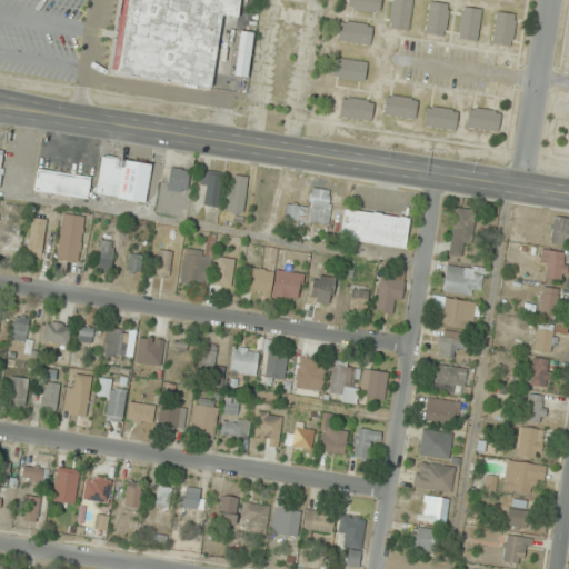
[(128,0),(117,71),(211,86),(222,16),(238,18),(240,0),(128,0)]
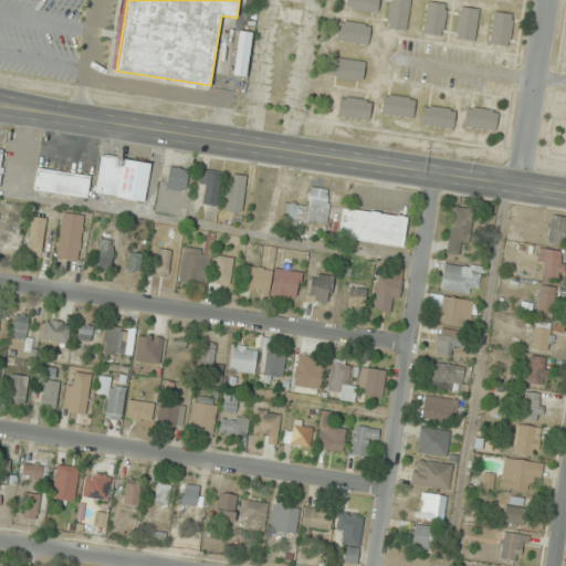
[(378,0),(346,0),(345,9),(377,13),(378,0)]
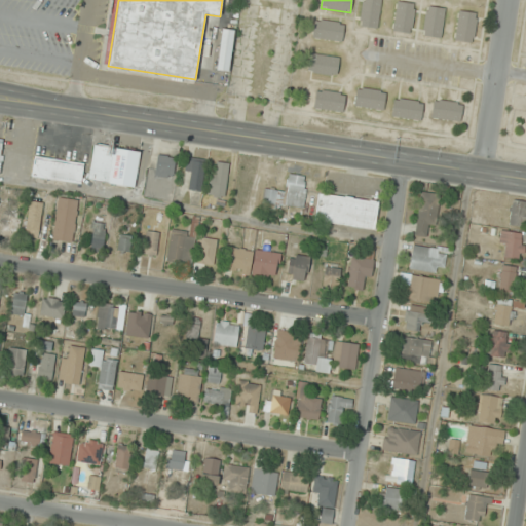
[(380,0),(362,0),(360,26),(378,28),(380,0)]
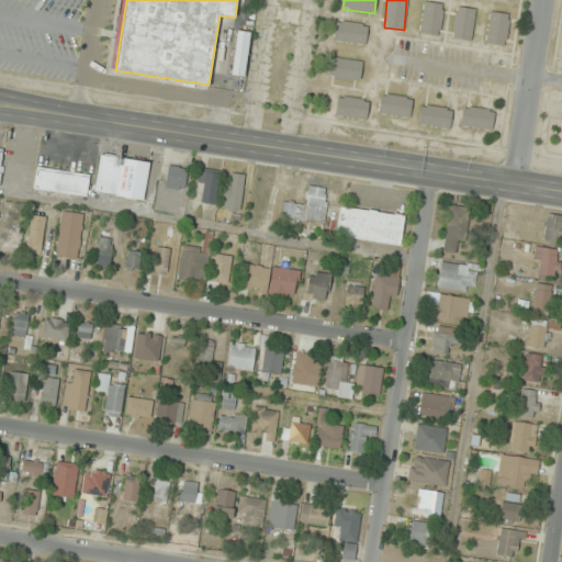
[(420,33),(440,35),(444,3),(424,2),(420,33)]
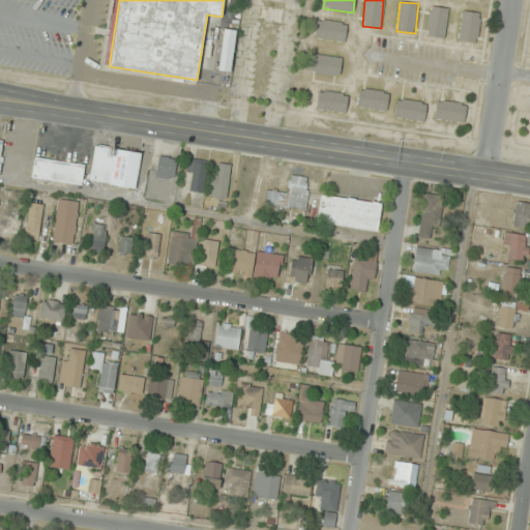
[(425,35),(444,38),(449,9),(431,6),(425,35)]
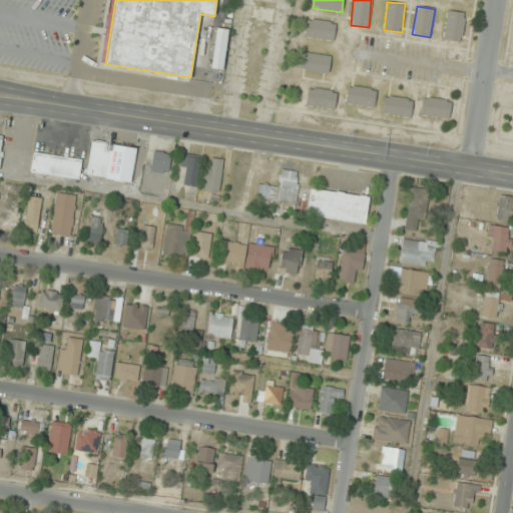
[(465,13),(448,10),(443,39),(461,41),(465,13)]
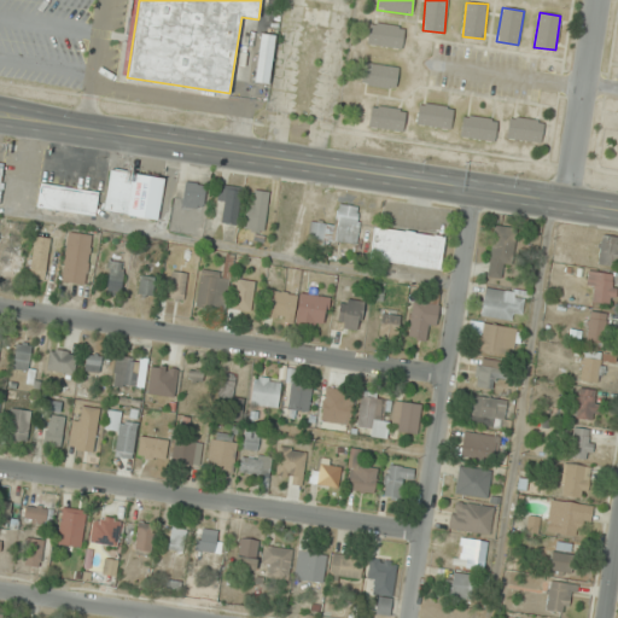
[(402,48),(404,27),(369,23),(367,45),(402,48)]
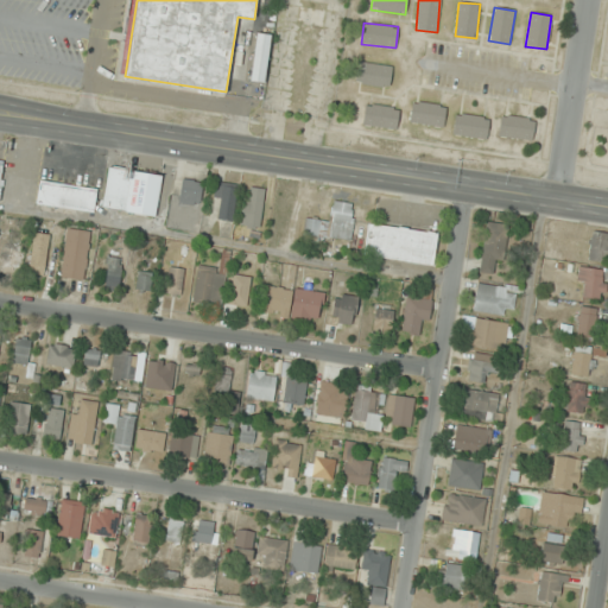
[(258,33),(251,80),(264,82),(271,35),(258,33)]
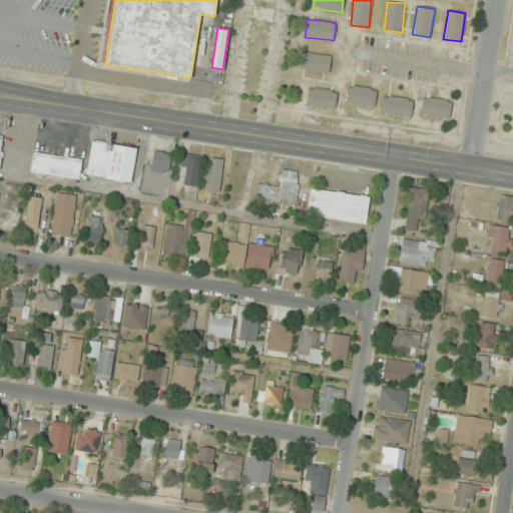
[(301,70),(330,73),(331,55),(302,52),(301,70)]
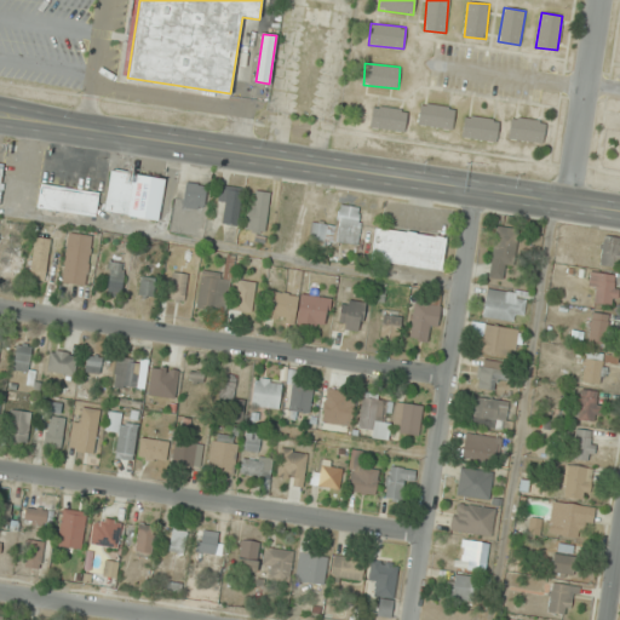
[(454,108),(420,104),(418,125),(453,128),(454,108)]
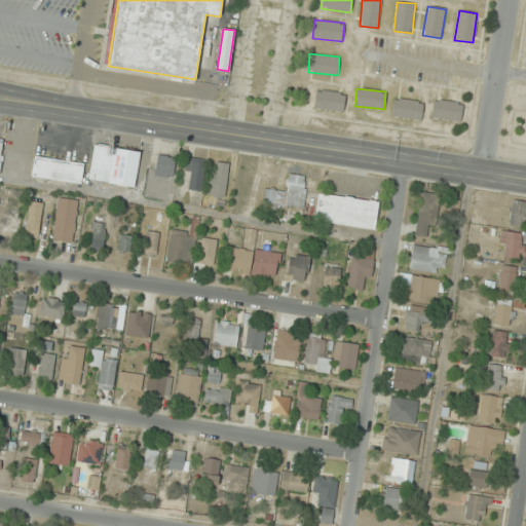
[(343,111),(345,92),(315,89),(313,108),(343,111)]
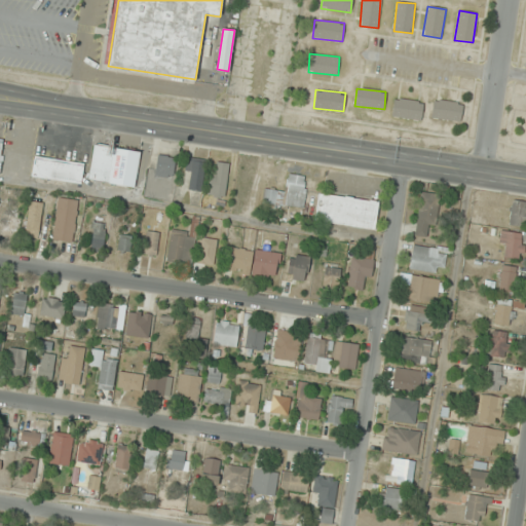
[(422,102),(395,98),(391,117),(420,120),(422,102)]
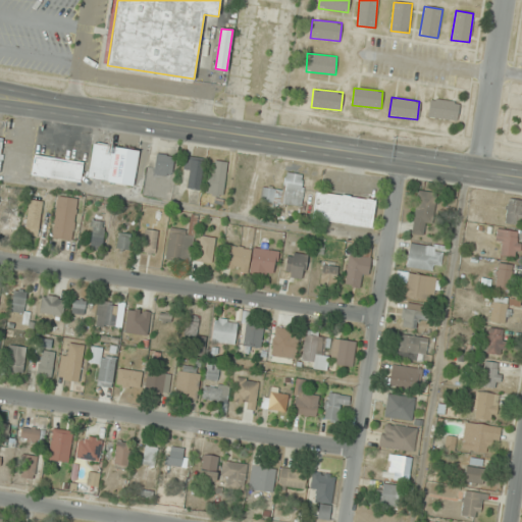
[(460,102),(429,99),(427,117),(457,120),(460,102)]
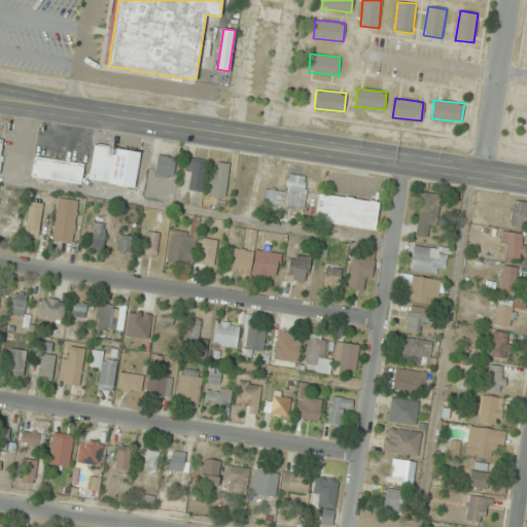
[(89,181),(135,188),(140,151),(94,144),(89,181)]
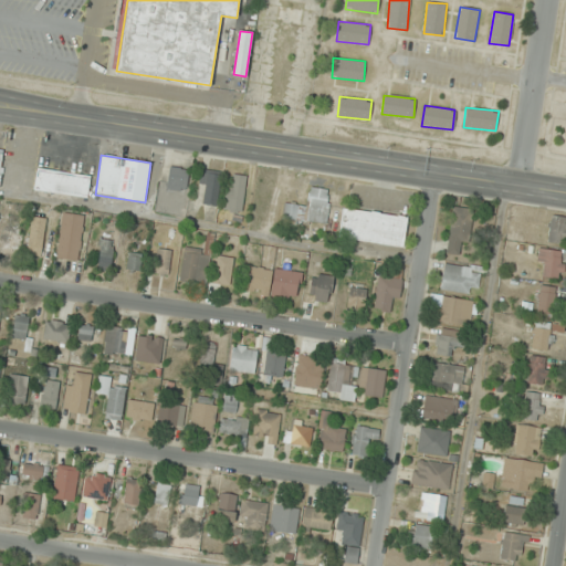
[(186,190),(187,168),(168,167),(167,190),(186,190)]
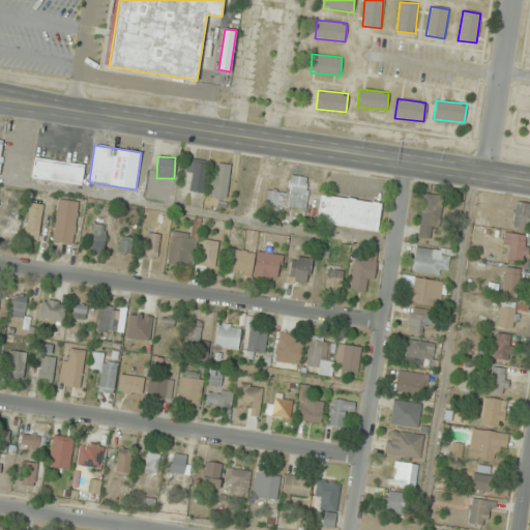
[(85,165),(34,157),(32,178),(82,185),(85,165)]
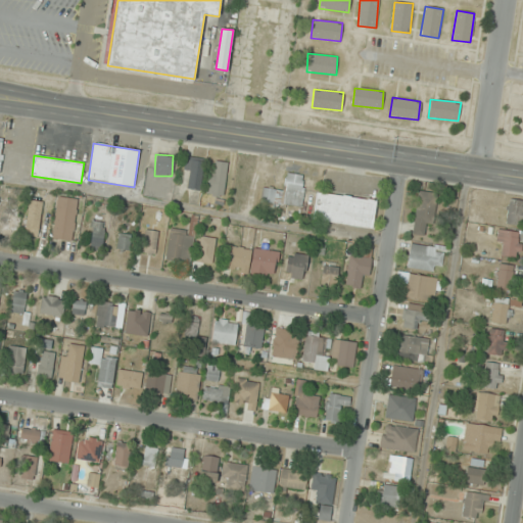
[(180,174),(191,180),(188,185),(195,189),(208,164),(191,155),(180,174)]
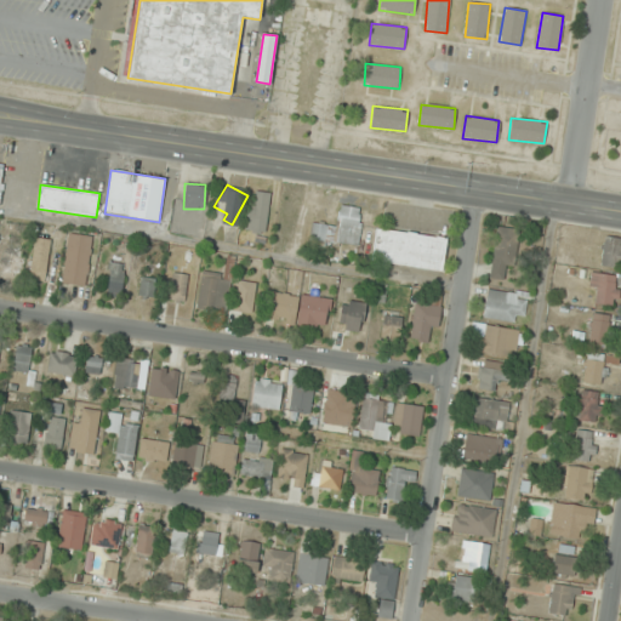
[(266,233),(269,193),(249,191),(245,231),(266,233)]
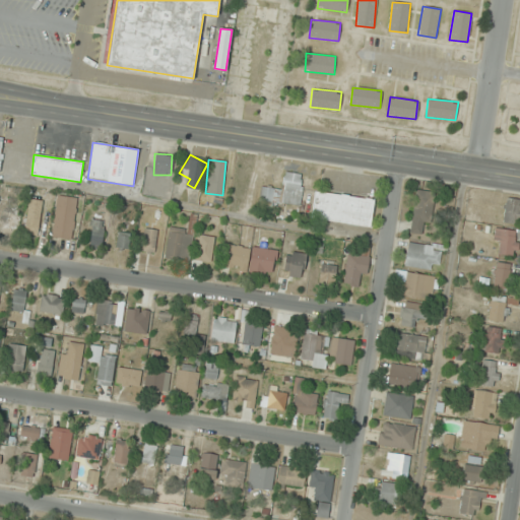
[(291,205),(293,200),(301,201),(304,175),(284,173),(282,189),(261,187),(260,201),(291,205)]
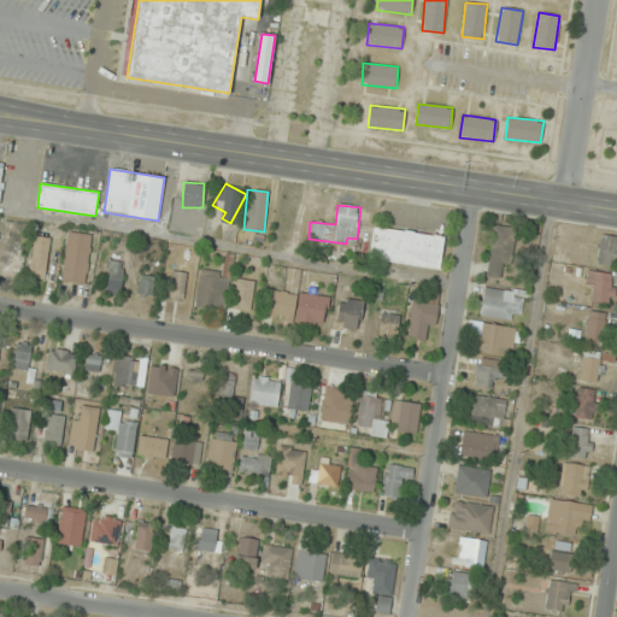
[(445,235),(374,225),(369,260),(440,270),(445,235)]
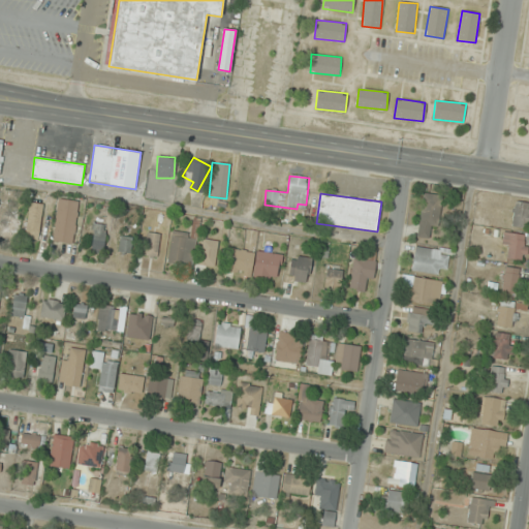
[(437,228),(441,195),(423,193),(417,237),(429,238),(430,227),(437,228)]
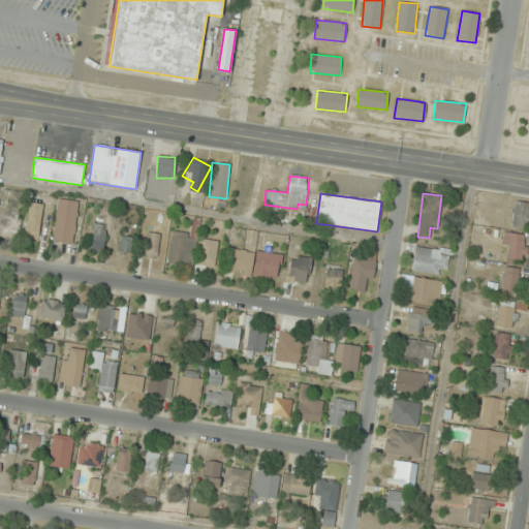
[(54,242),(73,244),(78,201),(58,198),(54,242)]
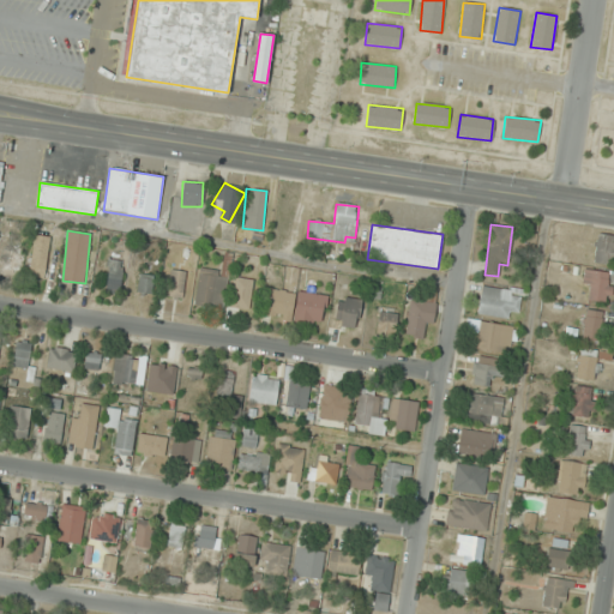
[(613,263),(613,235),(596,235),(596,263),(613,263)]
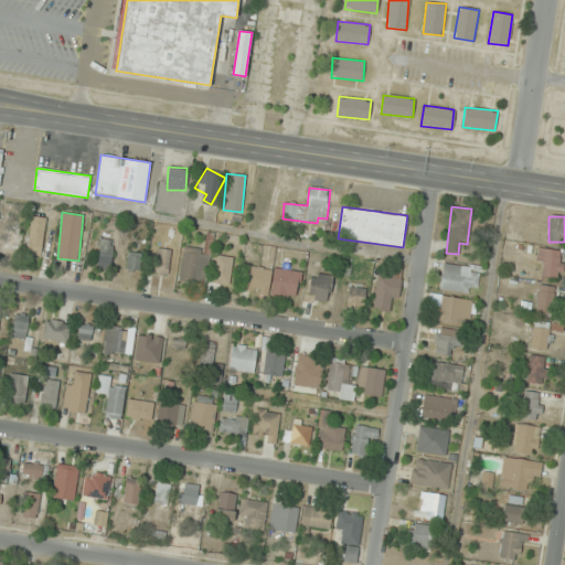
[(19,230),(2,230),(2,253),(19,253),(19,230)]
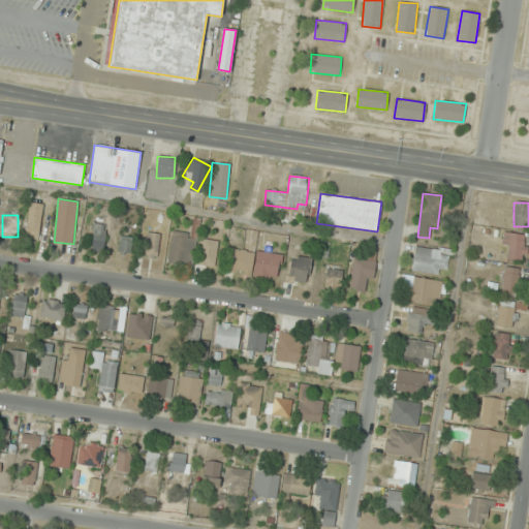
[(38,241),(40,224),(27,221),(24,238),(38,241)]
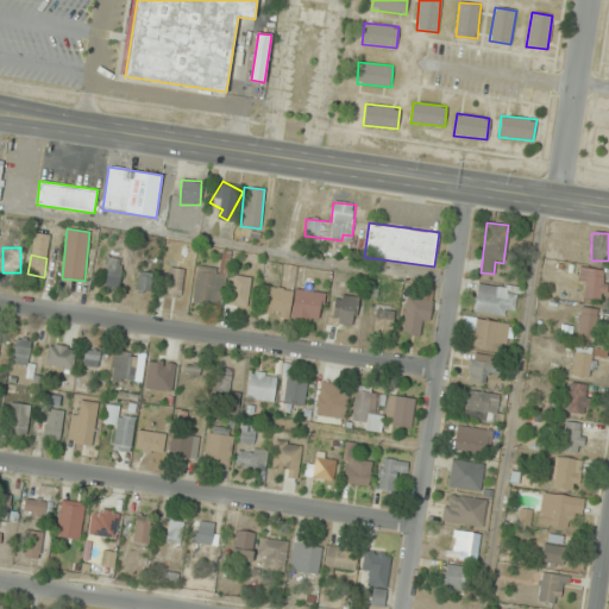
[(123,259),(108,257),(104,287),(118,289),(123,259)]
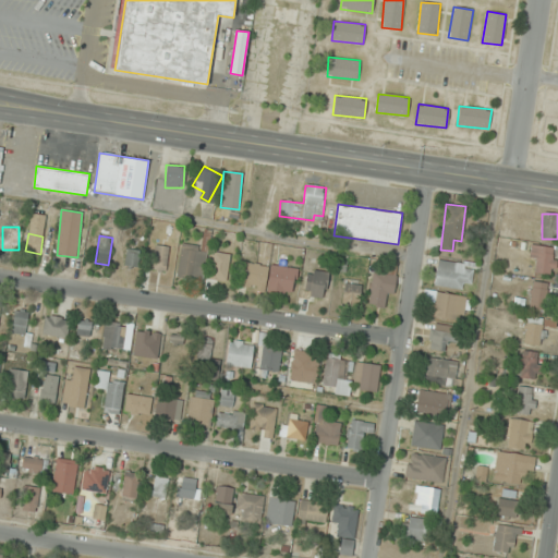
[(141,242),(129,240),(125,266),(137,267),(141,242)]
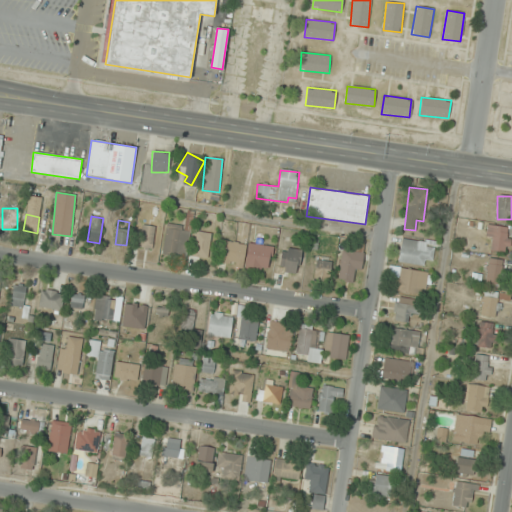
[(185,257),(191,227),(168,222),(162,253),(185,257)]
